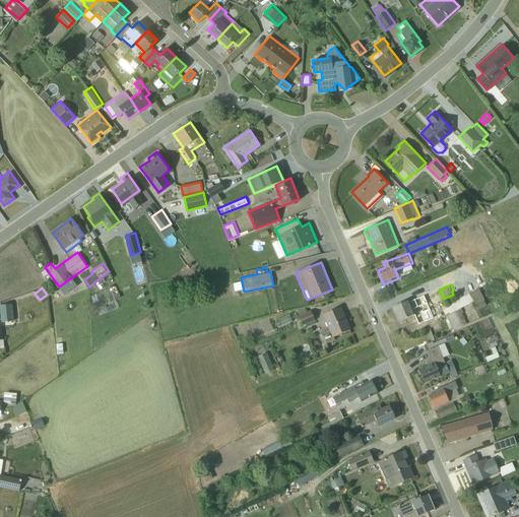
[(392,307),(398,320),(426,309),(422,301),(430,297),(429,295),(427,296),(427,295),(431,293),(429,287),(424,289),(424,288),(407,296),(408,300),(392,307)]
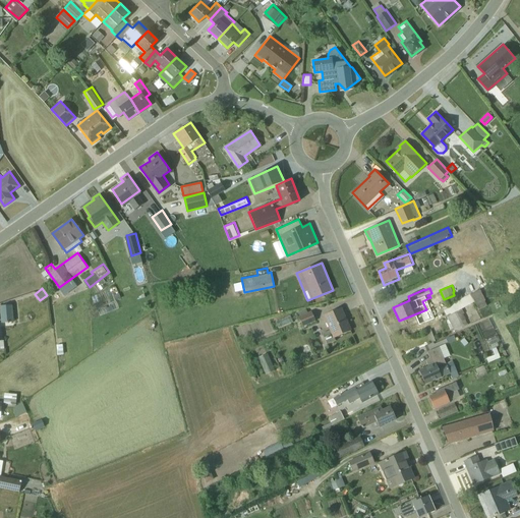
[(484,299),(485,299),(480,288),(443,306),(454,330),(467,323),(466,319),(463,312),(464,312),(462,307),(474,300),(478,308),(486,304),(484,299)]
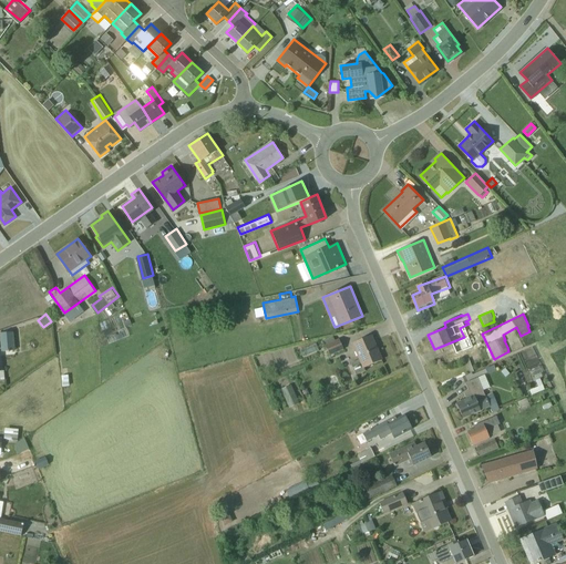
[(16,351),(14,332),(0,332),(1,352),(16,351)]
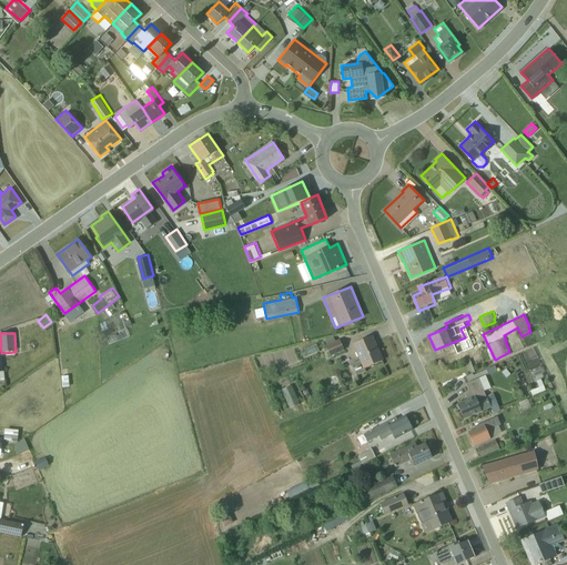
[(334,335),(324,340),(331,354),(344,349),(340,338),(335,339),(334,335)]
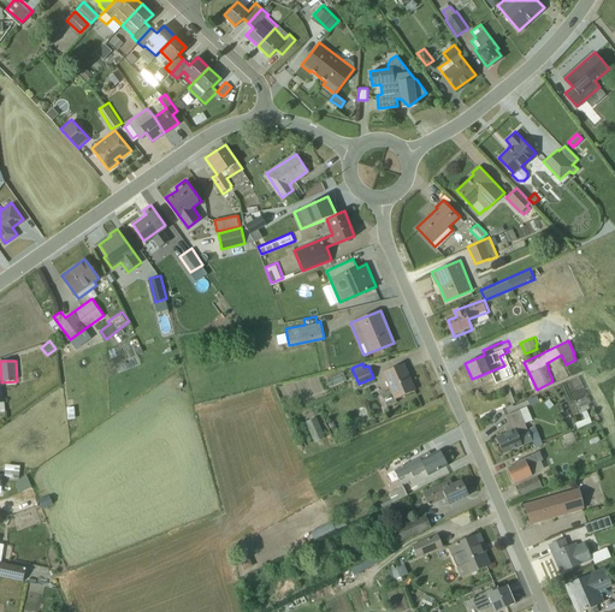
[(415,390),(403,363),(382,372),(389,388),(380,392),(386,405),(397,400),(396,398),(415,390)]
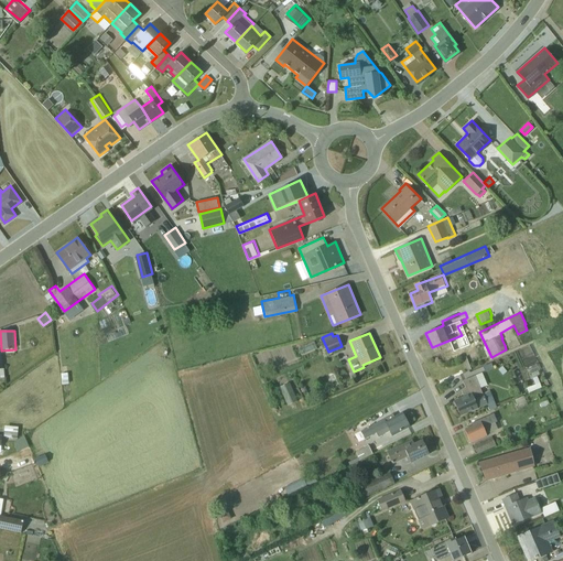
[(316,348),(313,341),(299,347),(302,354),(316,348)]
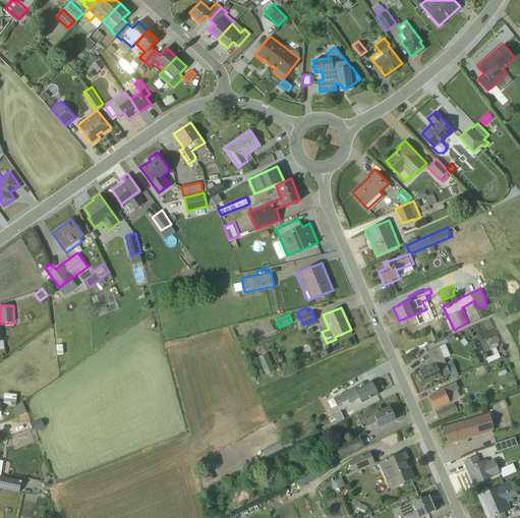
[(407,325),(411,333),(426,326),(422,318),(407,325)]
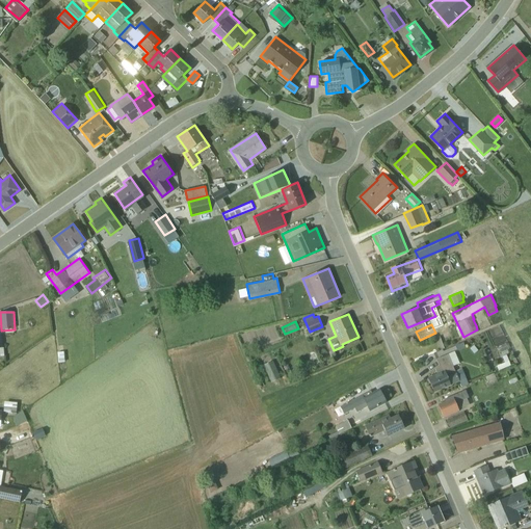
[(443,338),(453,334),(450,325),(440,329),(443,338)]
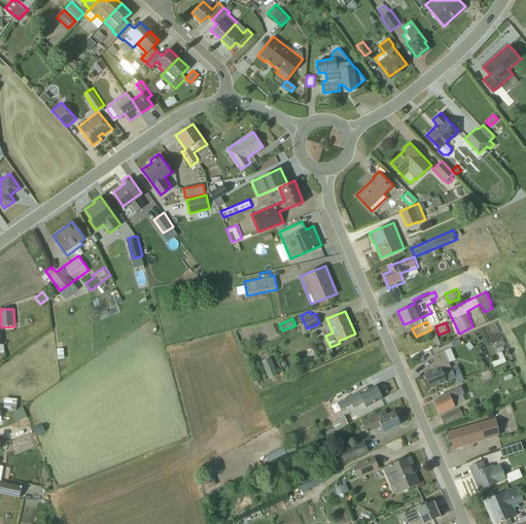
[(503,344),(501,339),(493,342),(496,348),(503,344)]
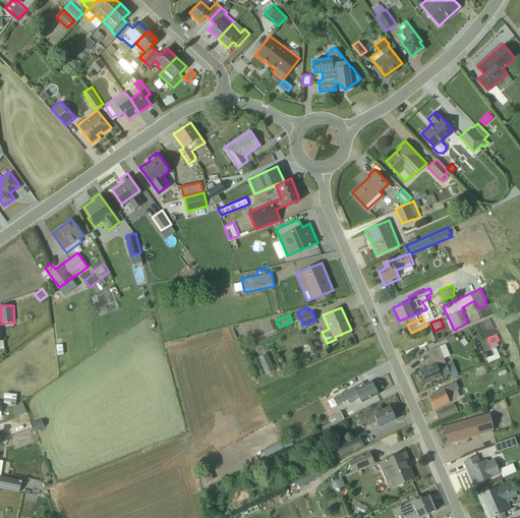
[(425,382),(450,371),(452,378),(459,375),(452,359),(446,362),(444,357),(450,354),(445,343),(427,350),(430,357),(426,359),(428,365),(419,369),(425,382)]
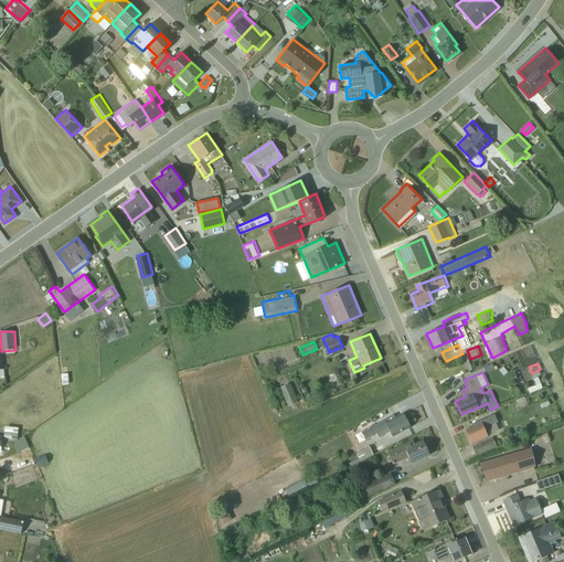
[(528,388),(530,392),(542,386),(538,375),(534,378),(536,384),(528,388)]
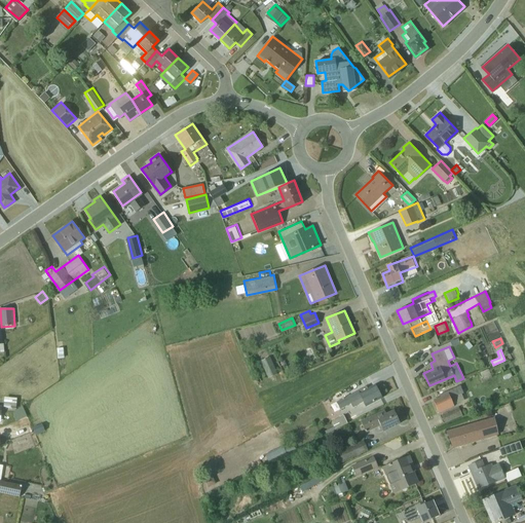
[(270,356),(261,360),(268,376),(277,372),(270,356)]
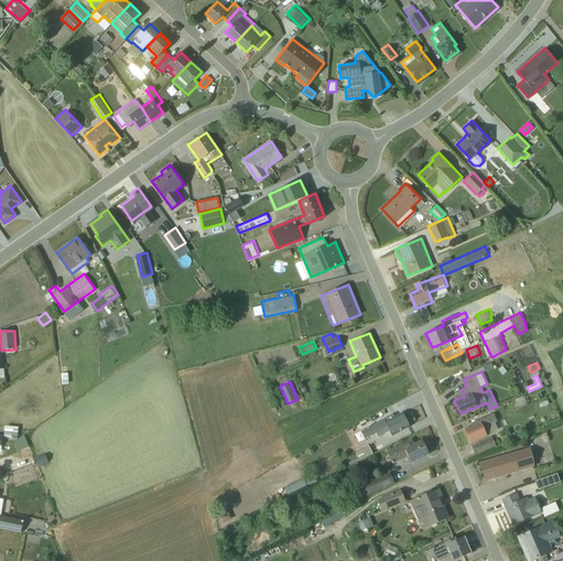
[(528,403),(523,395),(515,398),(519,407),(528,403)]
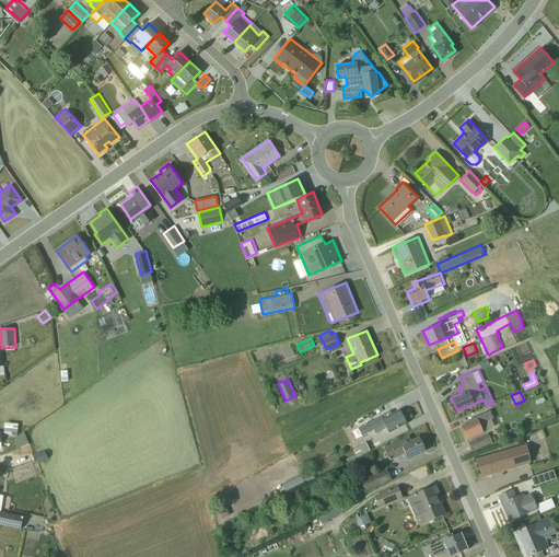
[(493,417),(490,408),(468,419),(469,421),(462,426),(467,439),(484,431),(484,430),(495,425),(491,418),(493,417)]
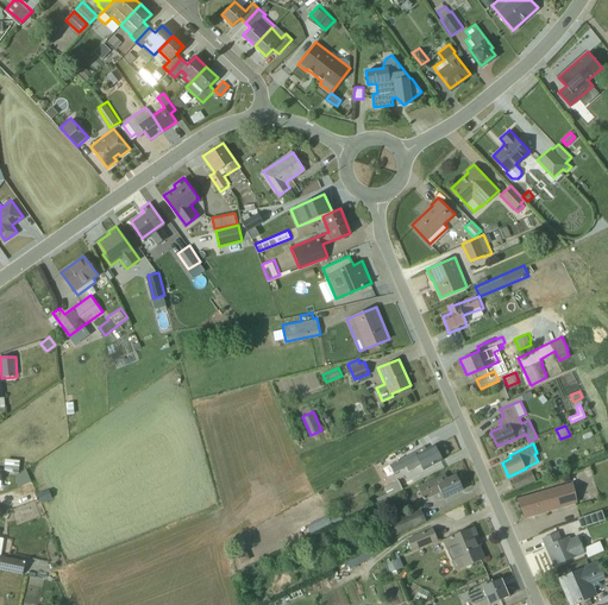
[(424,446),(389,462),(394,472),(407,465),(409,470),(420,464),(422,467),(442,458),(434,445),(426,449),(424,446)]
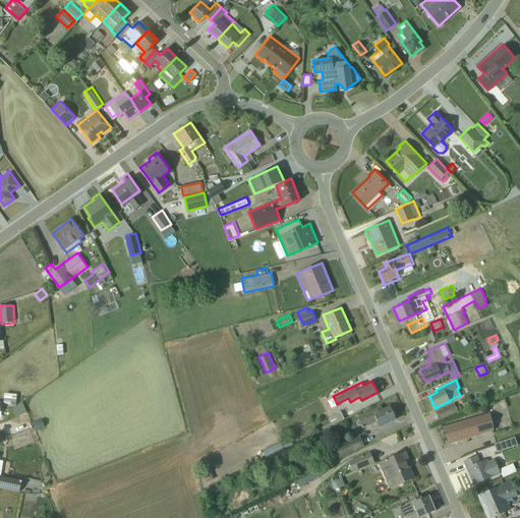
[(18,393),(6,392),(5,401),(17,402),(18,393)]
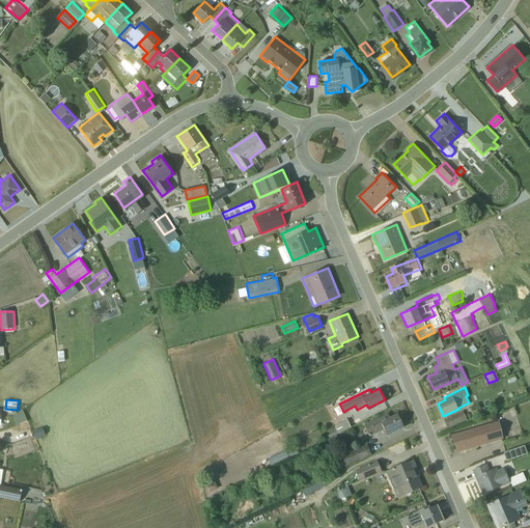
[(18,422),(28,417),(24,409),(14,414),(18,422)]
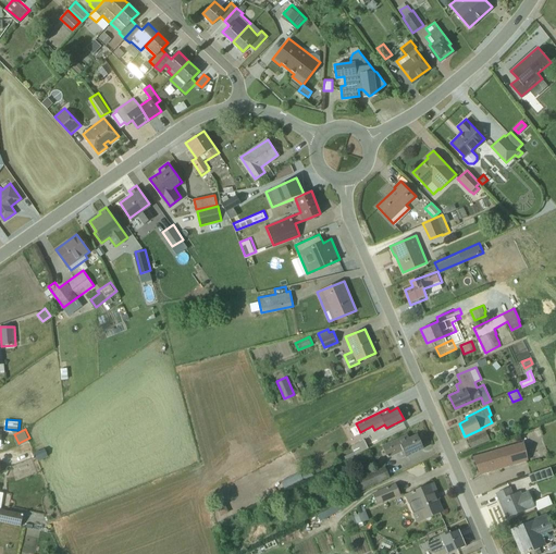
[(466,439),(469,447),(490,438),(485,430),(466,439)]
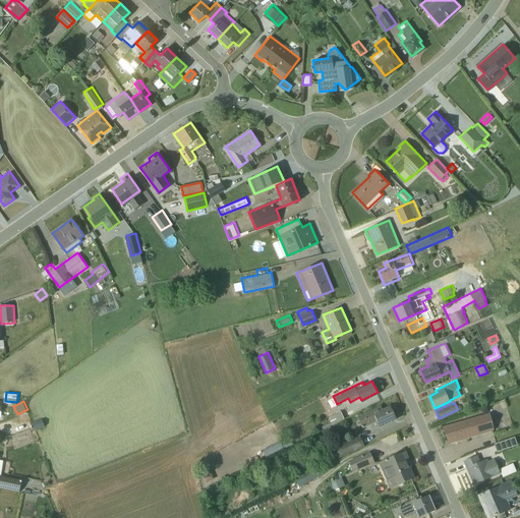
[(381,406),(356,416),(361,427),(370,423),(373,428),(396,418),(391,406),(383,409),(381,406)]
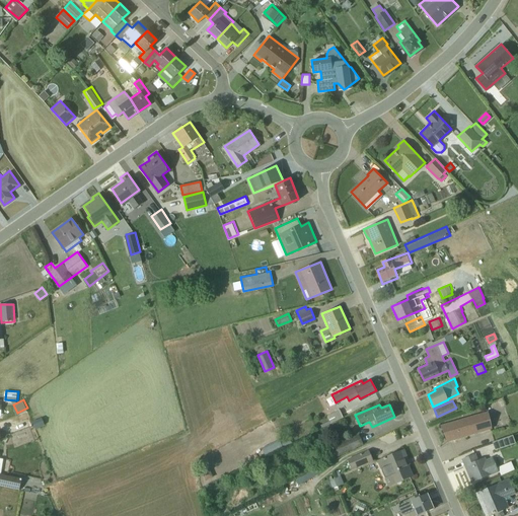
[(326,414),(330,422),(343,416),(339,409),(326,414)]
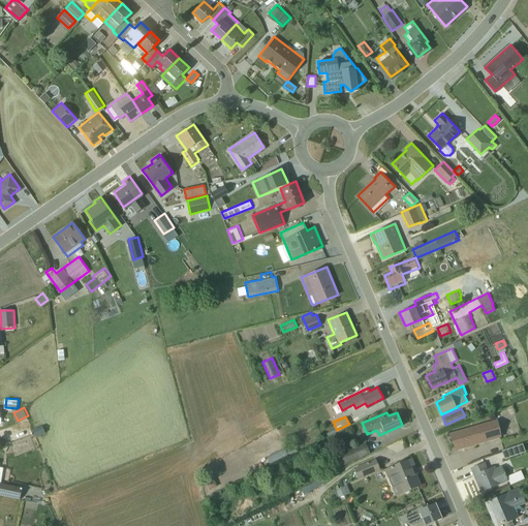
[(457,449),(501,436),(497,419),(449,432),(457,449)]
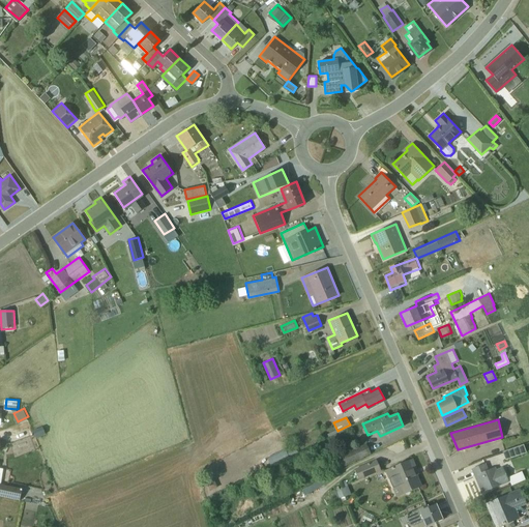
[(404,438),(387,444),(390,452),(407,446),(404,438)]
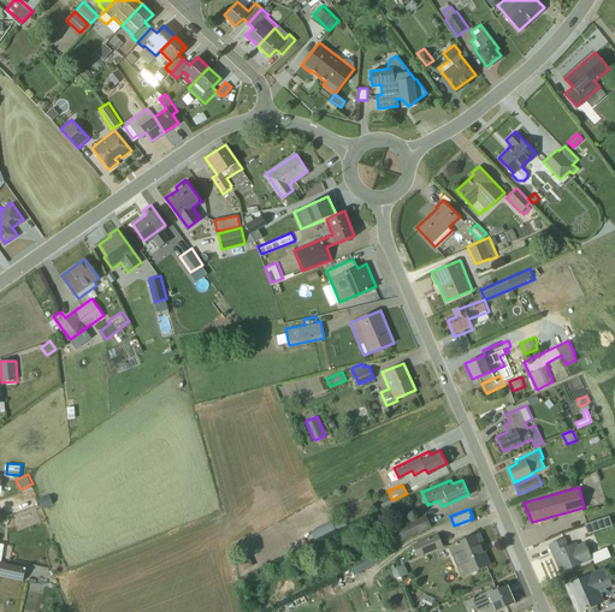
[(400,540),(431,526),(425,514),(394,528),(400,540)]
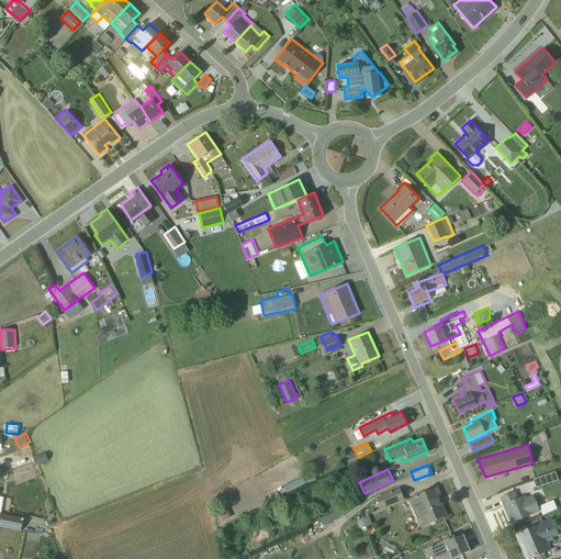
[(284,482),(288,490),(309,480),(304,472),(284,482)]
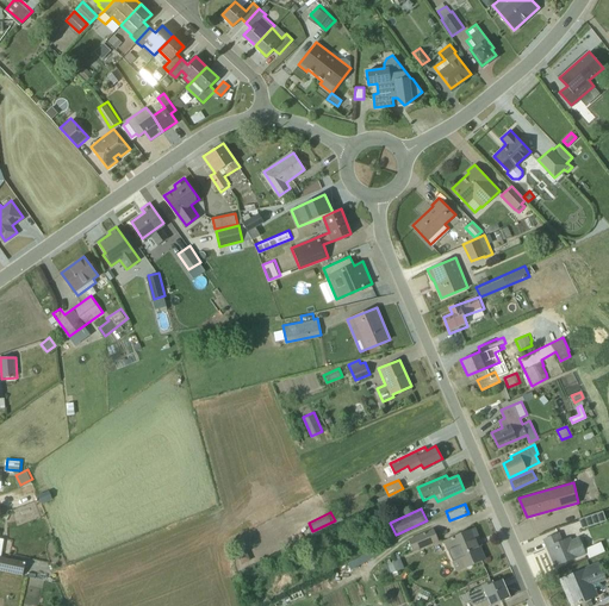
[(439,539),(433,528),(409,537),(414,550),(439,539)]
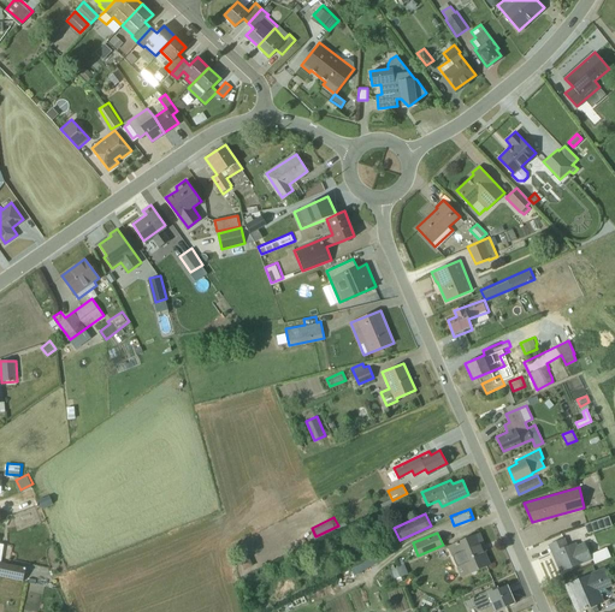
[(479,533),(448,546),(461,576),(490,564),(482,544),(484,542),(479,533)]
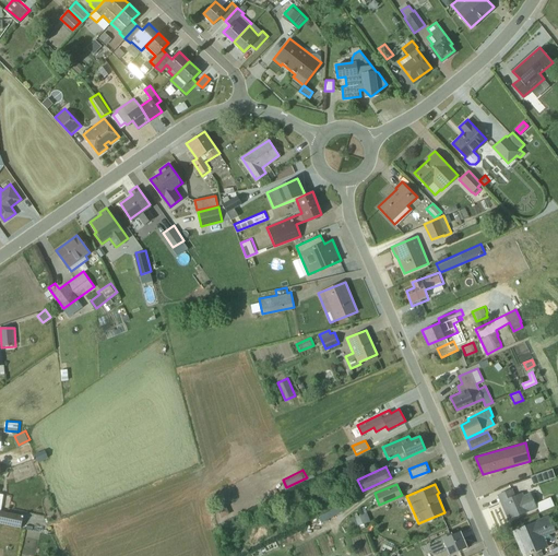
[(512,488),(499,494),(509,518),(536,507),(531,492),(523,494),(522,492),(515,495),(512,488)]
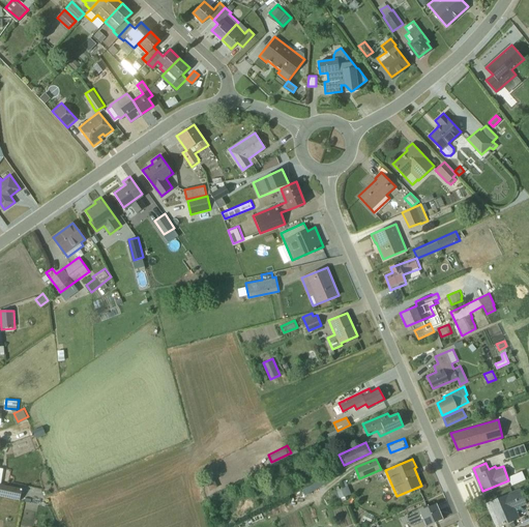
[(0,494),(20,498),(22,487),(1,484),(4,467),(0,466),(0,494)]
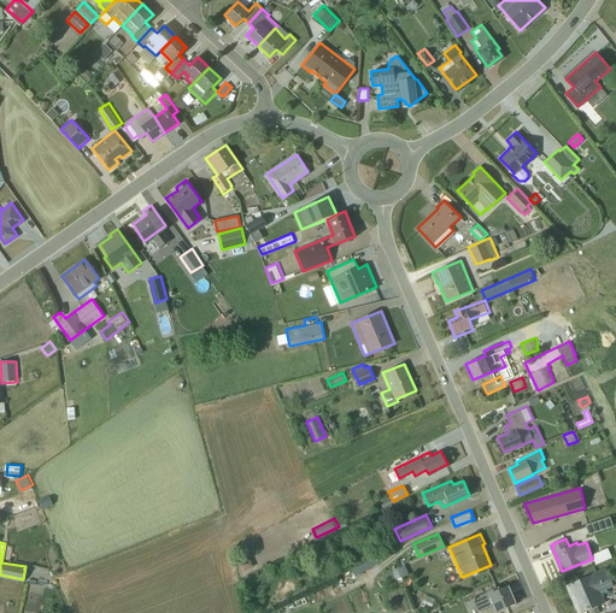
[(592,553),(597,563),(611,556),(608,547),(592,553)]
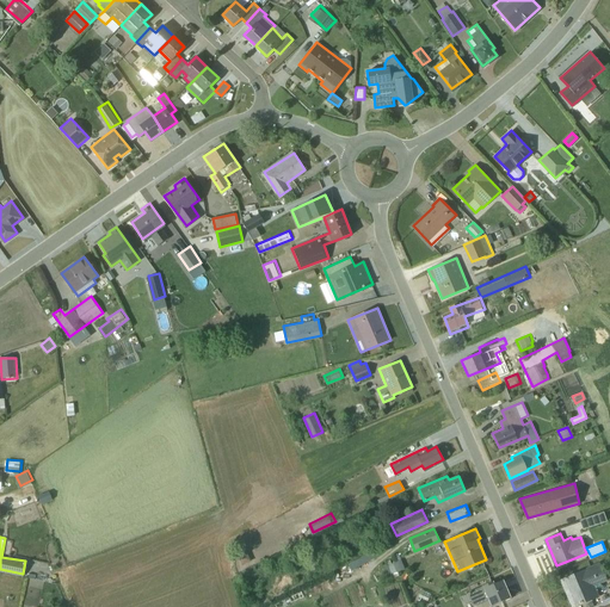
[(388,562),(392,571),(406,567),(402,557),(388,562)]
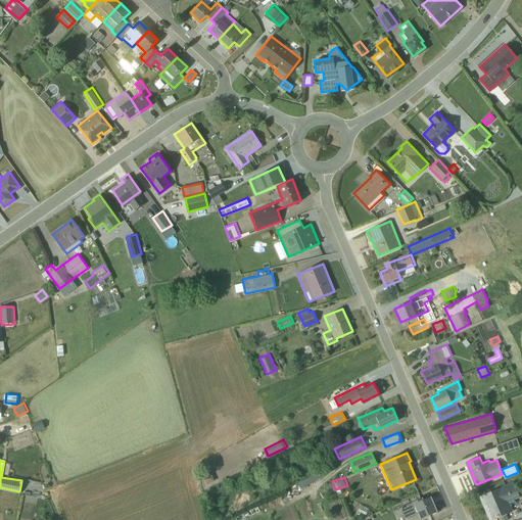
[(520,495),(514,481),(481,497),(485,507),(486,506),(491,518),(512,510),(509,501),(520,495)]
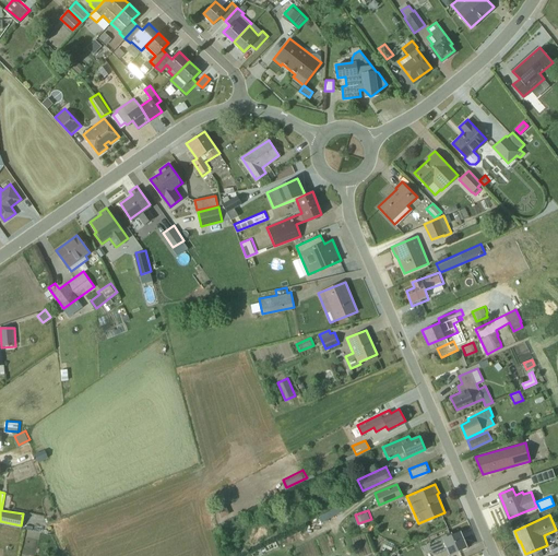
[(464,540),(463,541),(460,532),(452,535),(451,532),(427,542),(432,555),(446,549),(448,554),(466,547),(464,540)]
